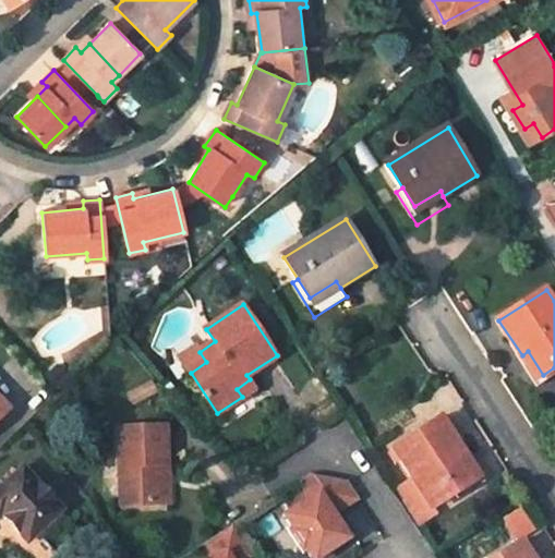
[(181,358),(191,373),(206,362),(200,352),(196,347),(181,358)]
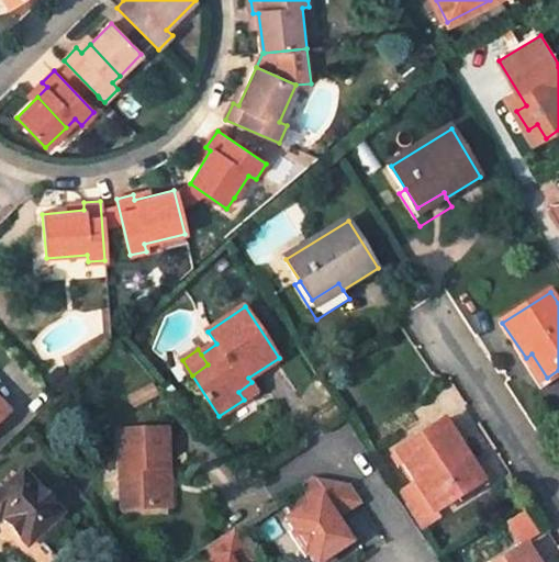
[(526,358),(517,363),(537,394),(558,380),(558,370),(547,378),(532,353),(526,358)]
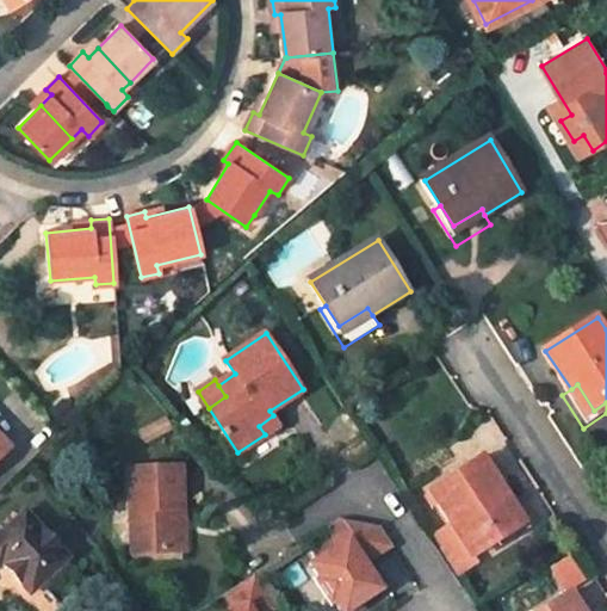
[(279,425),(273,415),(259,426),(265,434),(279,425)]
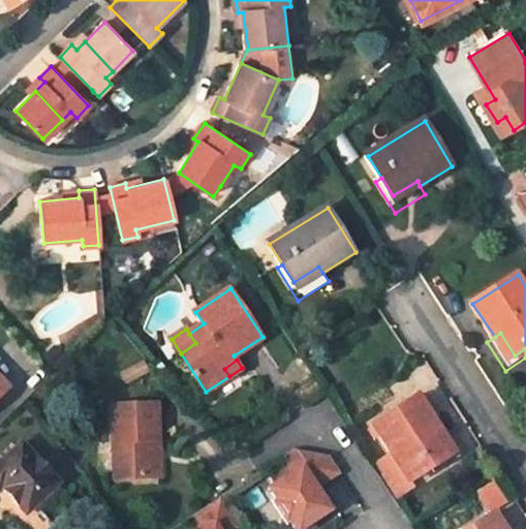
[(0,376),(5,382),(10,377),(0,367),(0,376)]
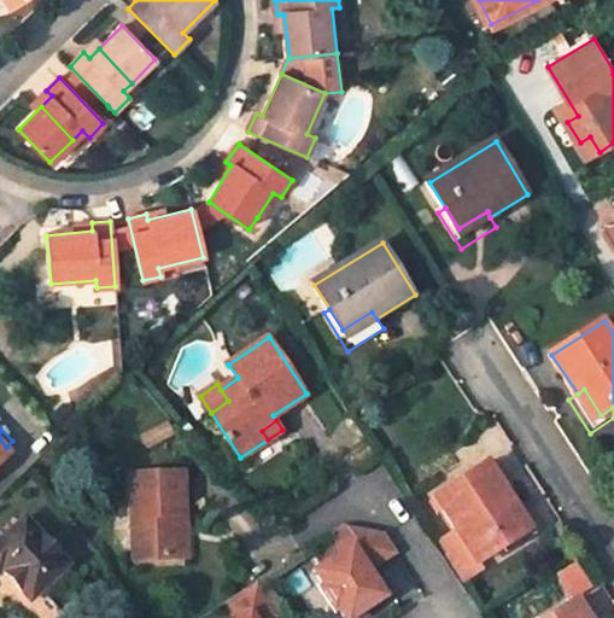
[(0,464),(12,453),(6,447),(0,439),(0,464)]
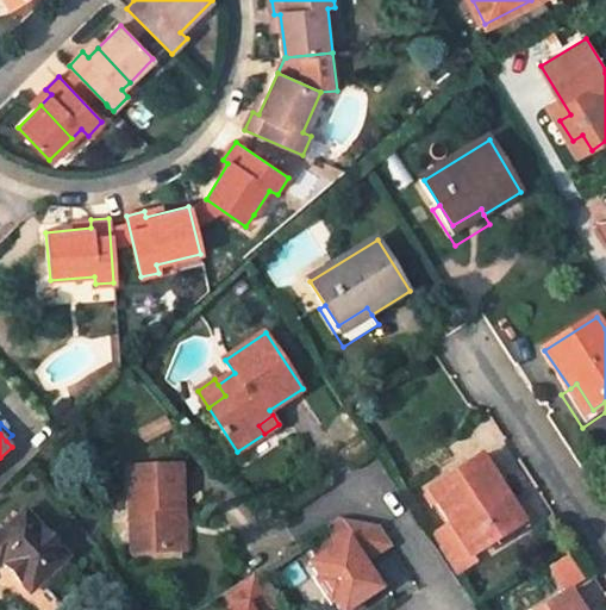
[(483,456),(433,490),(454,522),(475,554),(500,539),(520,526),(503,498),(507,495),(483,456)]
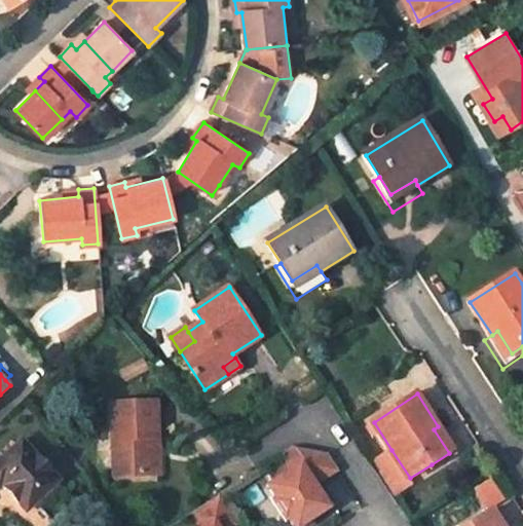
[(113,403),(116,477),(153,477),(151,440),(157,439),(156,402),(113,403)]
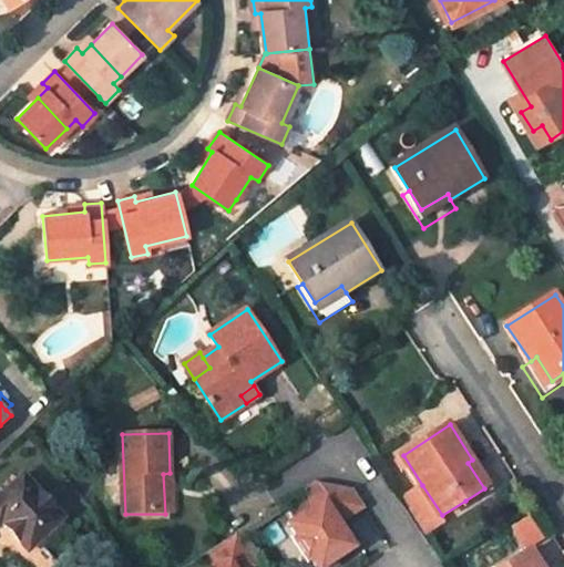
[(465,501),(470,507),(503,486),(482,454),(472,460),(468,463),(484,488),(465,501)]
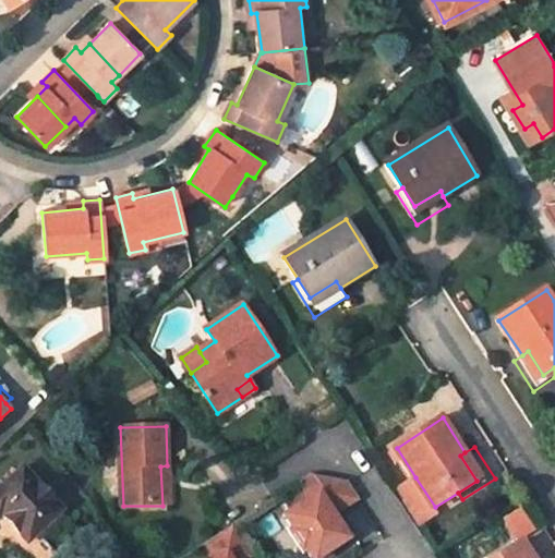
[(63,509),(24,466),(4,486),(0,489),(0,514),(2,513),(28,542),(21,549),(28,557),(56,557),(60,555),(46,538),(40,532),(63,509)]
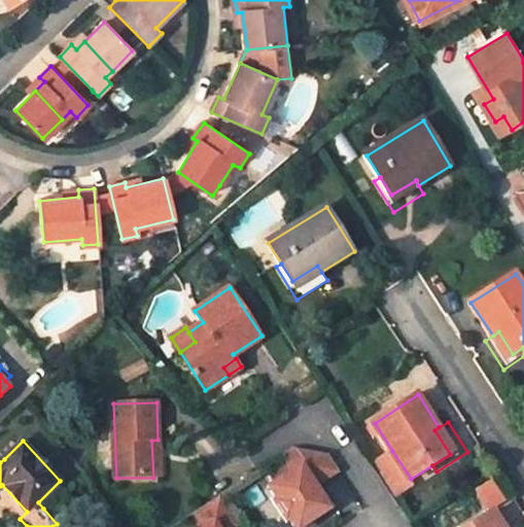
[(299,526),(302,526),(333,506),(318,485),(341,470),(330,454),(295,446),(284,453),(295,470),(272,486),(280,499),(277,501),(288,518),(291,516),(299,526)]
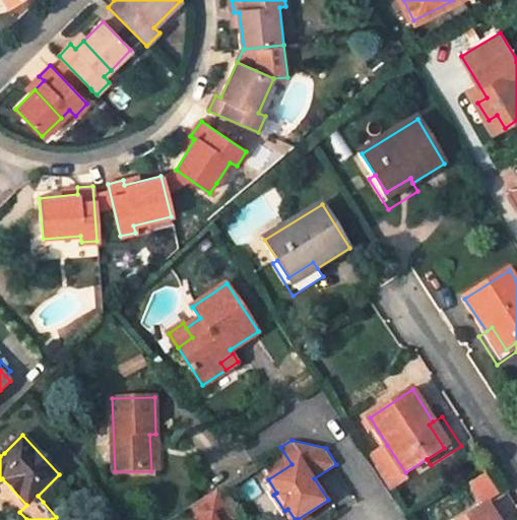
[(368,457),(392,494),(410,481),(405,472),(387,445),(368,457)]
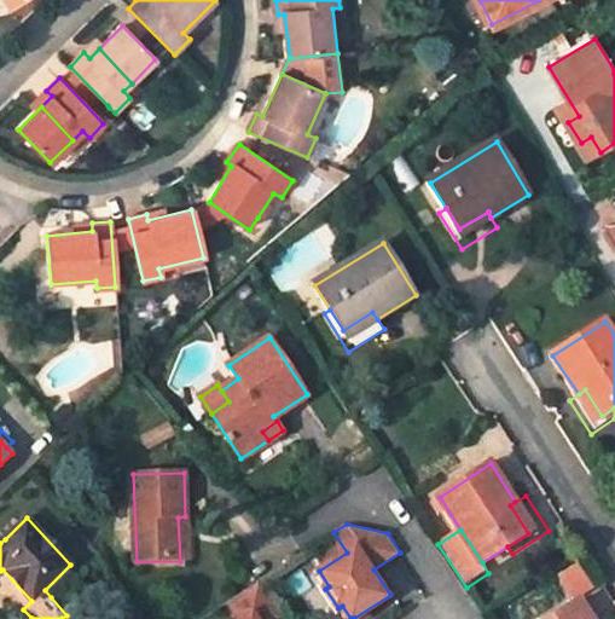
[(77,572),(70,565),(45,590),(51,597),(77,572)]
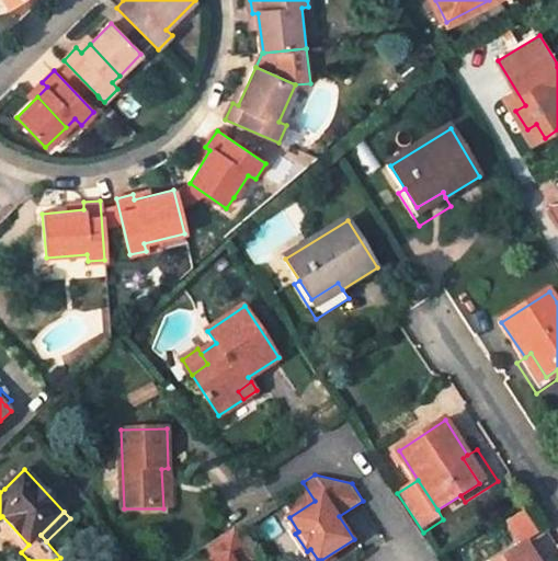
[(513,526),(524,544),(541,533),(530,515),(513,526)]
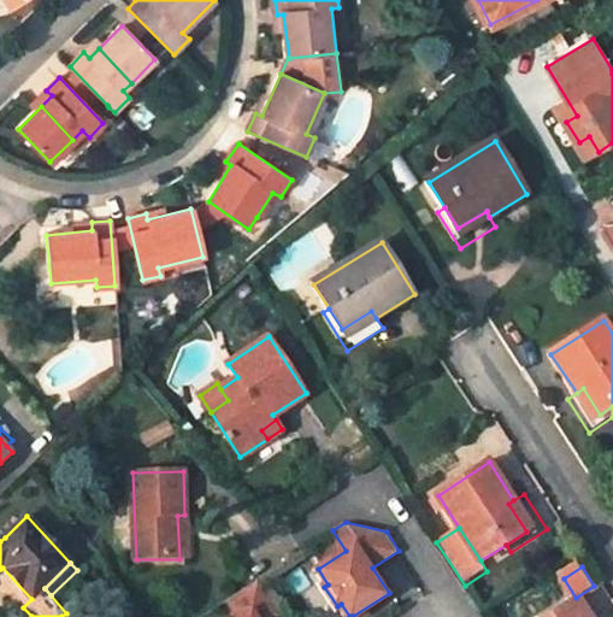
[(0,569),(0,582),(23,607),(31,599),(3,568),(0,569)]
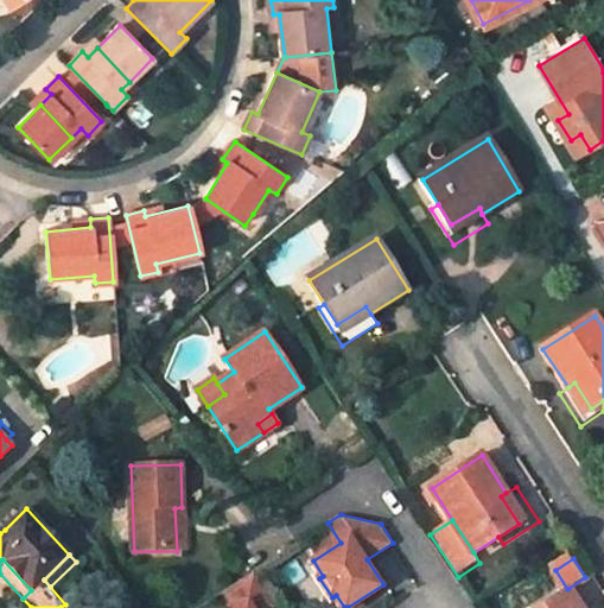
[(271,607),(279,603),(258,570),(228,590),(240,607),(271,607)]
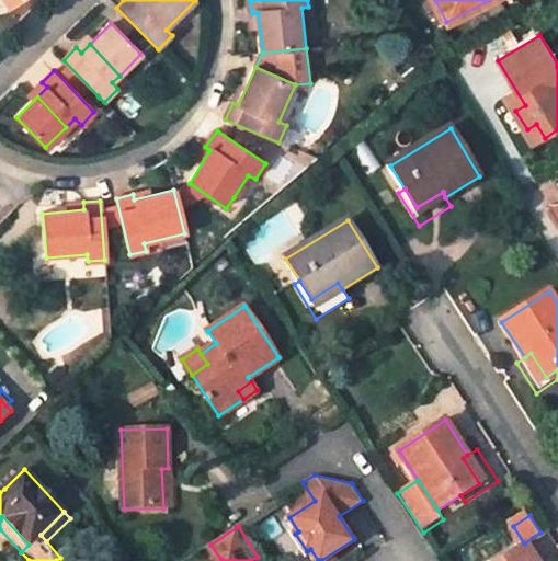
[(86,560),(99,549),(84,533),(64,551),(72,560),(86,560)]
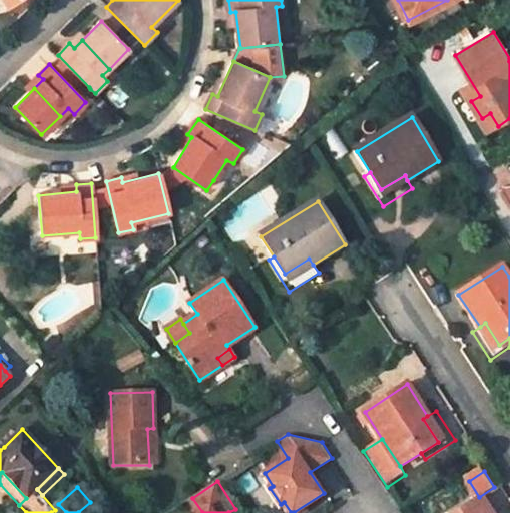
[(491,512),(482,498),(458,512),(491,512)]
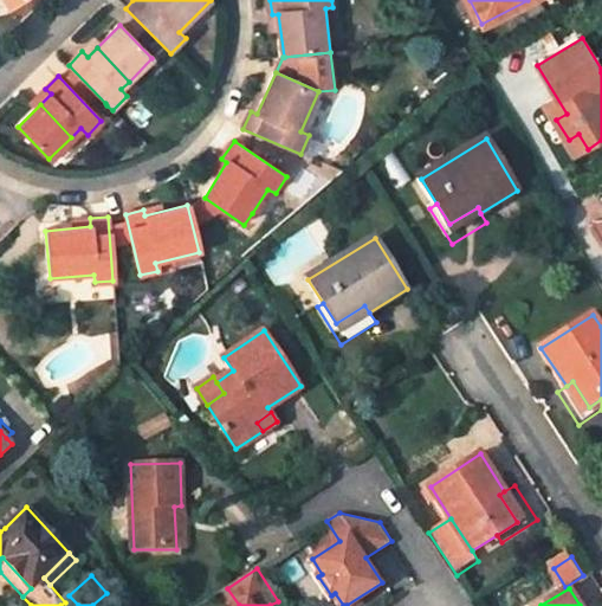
[(92,605),(115,605),(117,604),(107,593),(92,605)]
